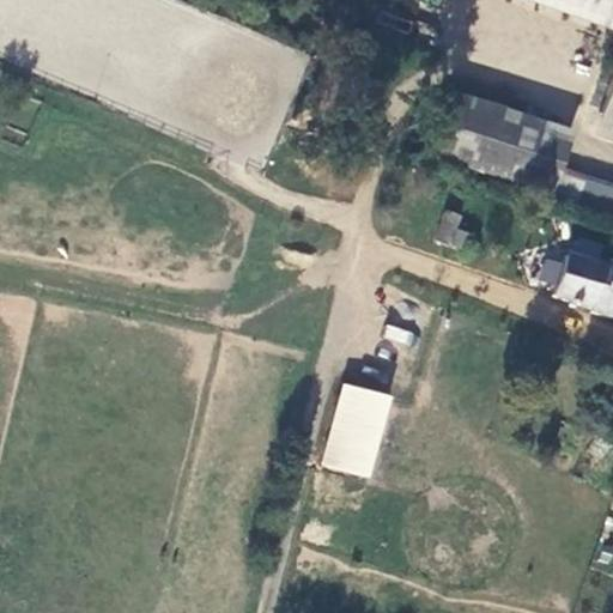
[(601,0),(527,0),(593,23),(601,0)]
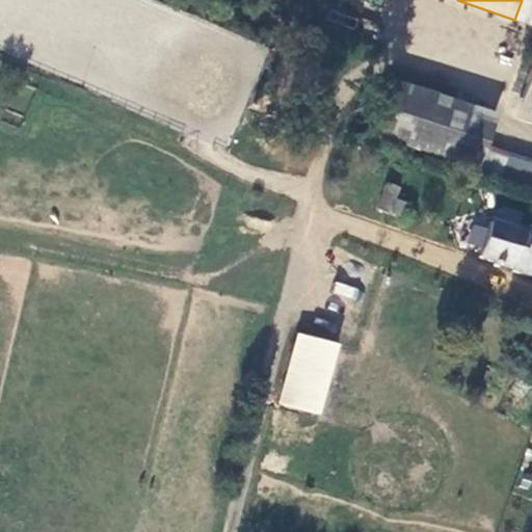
[(531,65),(522,98),(531,101),(531,65)]
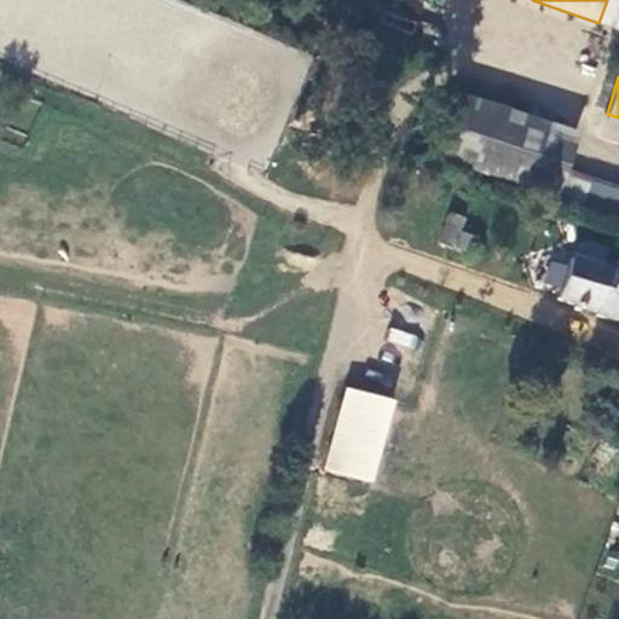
[(441,155),(560,195),(574,146),(455,108),(441,155)]
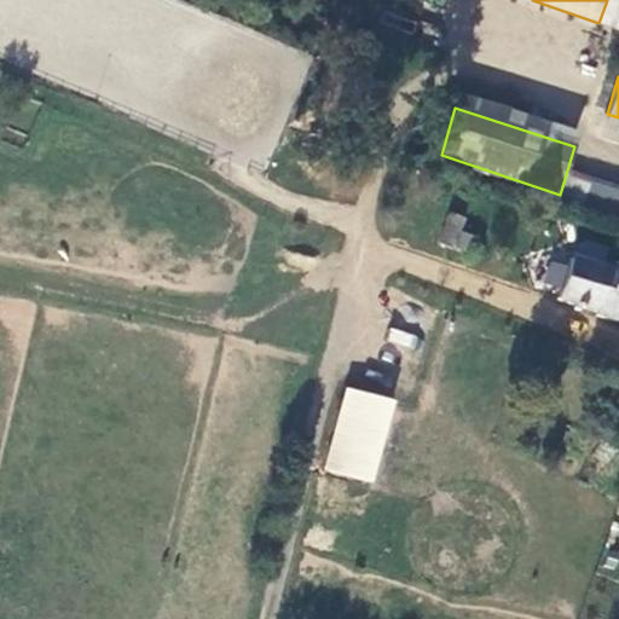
[(439,244),(463,250),(470,217),(446,210),(439,244)]
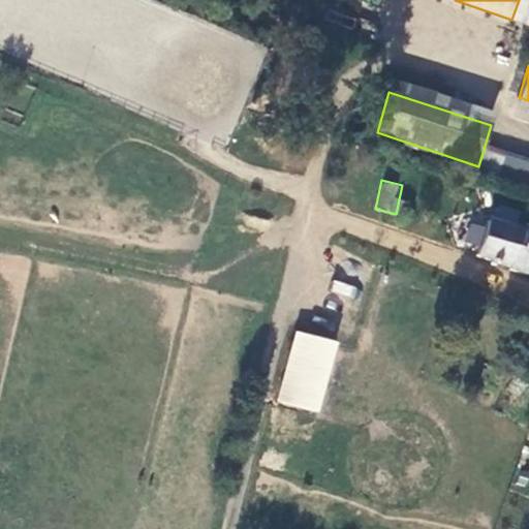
[(528,277),(528,232),(517,230),(516,234),(480,223),(471,256),(507,267),(505,271),(528,277)]
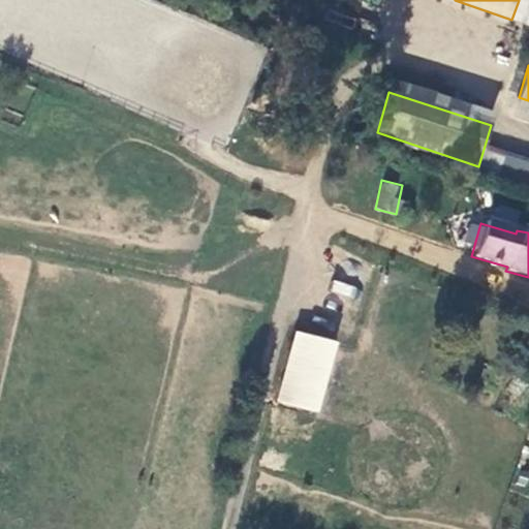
[(334,279),(331,290),(353,299),(358,287),(334,279)]
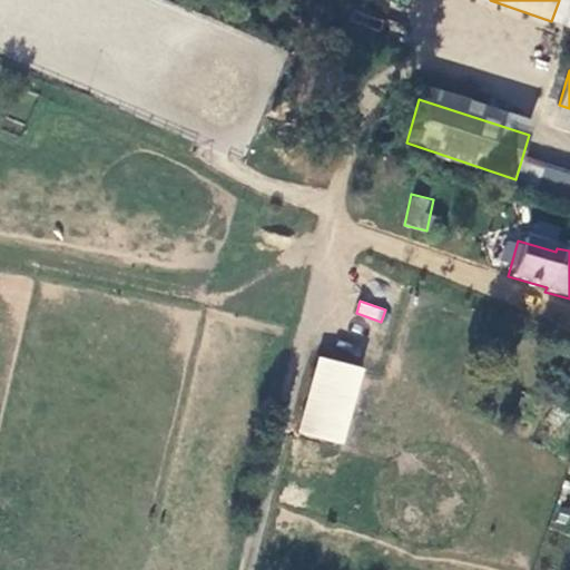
[(296,432),(344,445),(365,369),(317,355),(296,432)]
